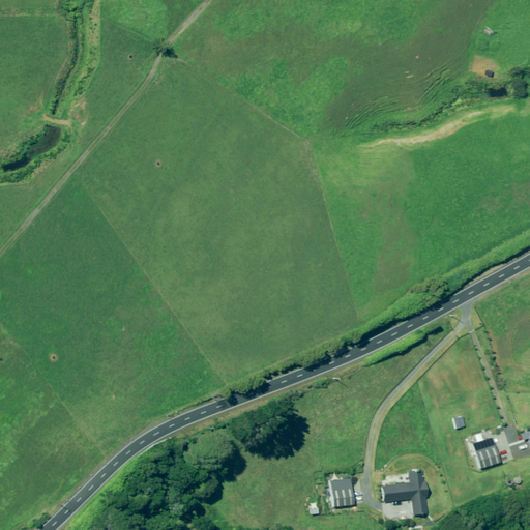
[(466,427),(463,417),(453,419),(457,430),(466,427)]
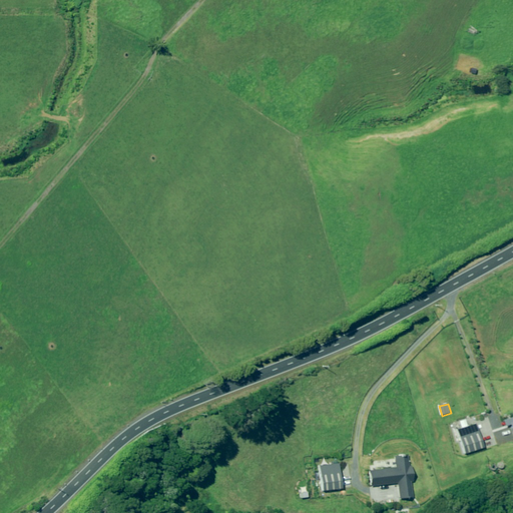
[(512,418),(504,421),(506,427),(511,425),(512,431),(512,418)]
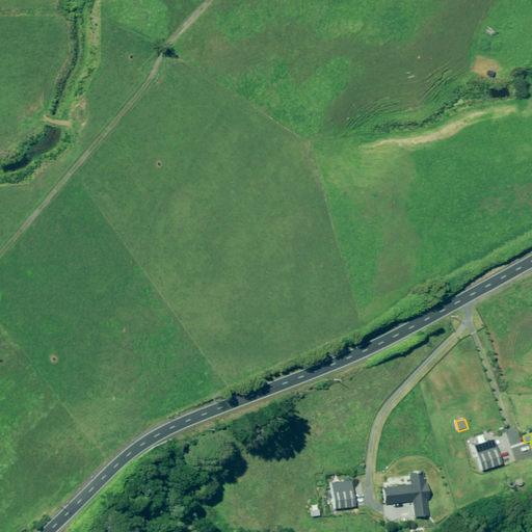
[(485,443),(483,435),(478,437),(480,445),(475,447),(482,471),(502,464),(494,440),(485,443)]
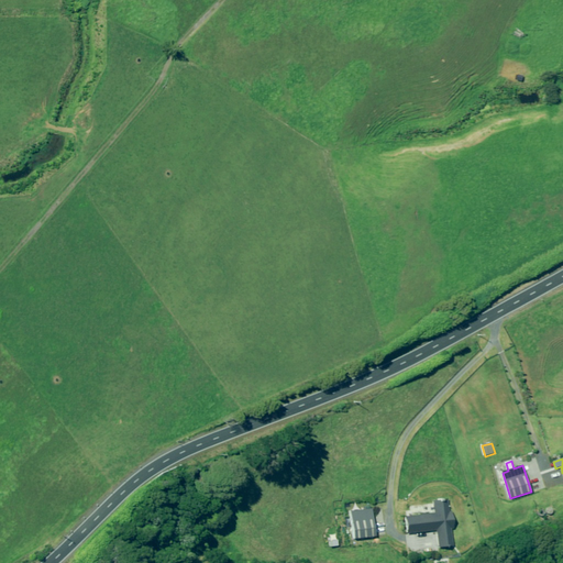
[(408,534),(435,532),(438,548),(452,547),(451,528),(454,528),(452,512),(449,512),(448,500),(433,501),(434,514),(406,517),(408,534)]
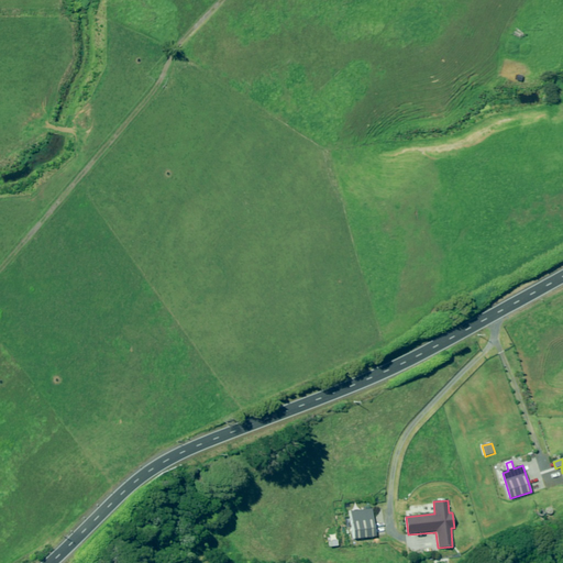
[(375,537),(373,509),(351,511),(354,539),(375,537)]
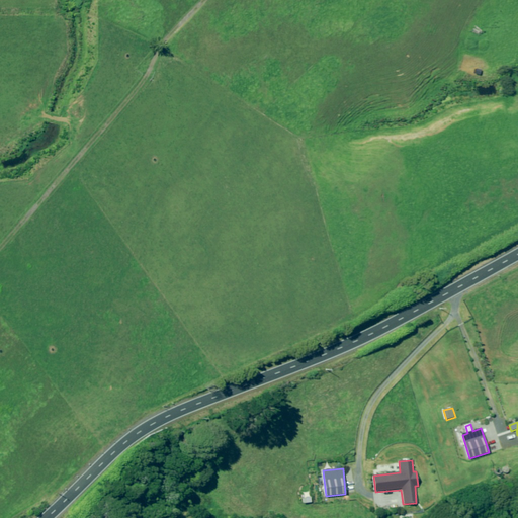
All buildings are outlined.
